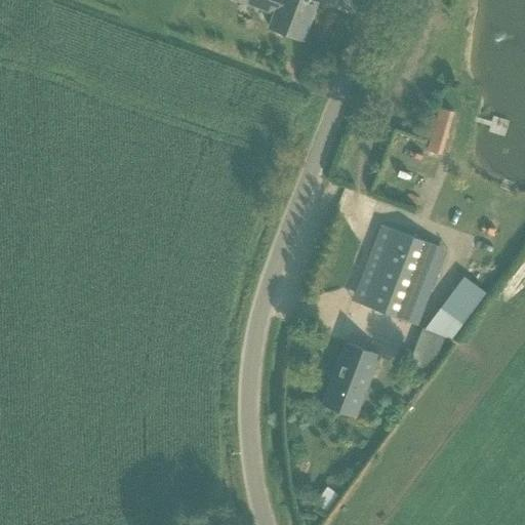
[(316,2),(310,0),(238,0),(273,13),(268,27),(301,40),(316,2)]
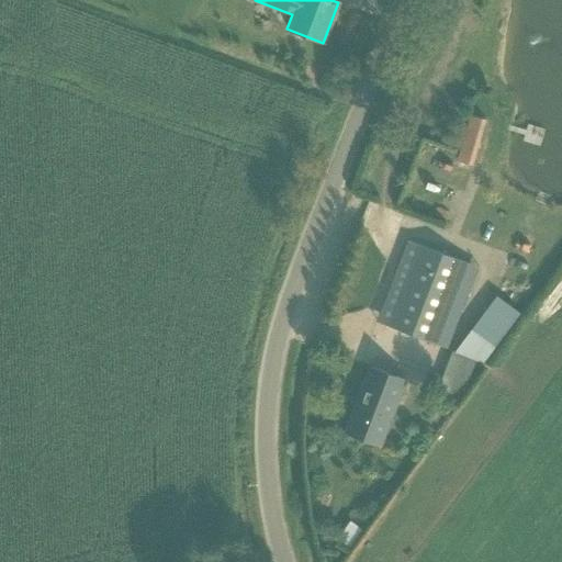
[(422,86),(418,96),(438,101),(441,91),(422,86)]
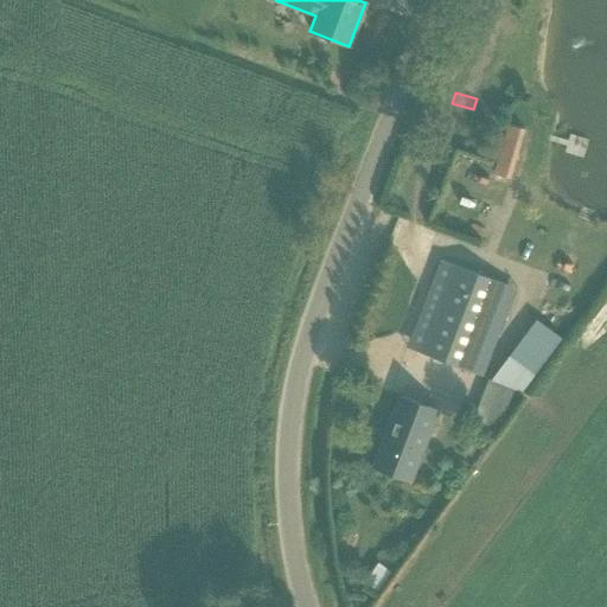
[(528,113),(525,123),(544,129),(548,120),(528,113)]
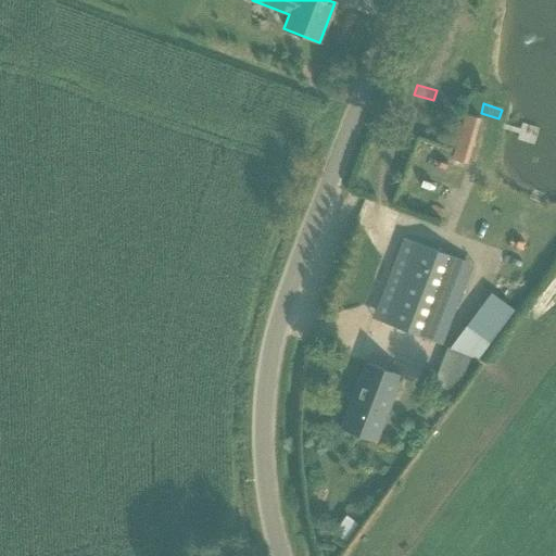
[(466,114),(453,158),(468,162),(481,117),(466,113),(466,114)]
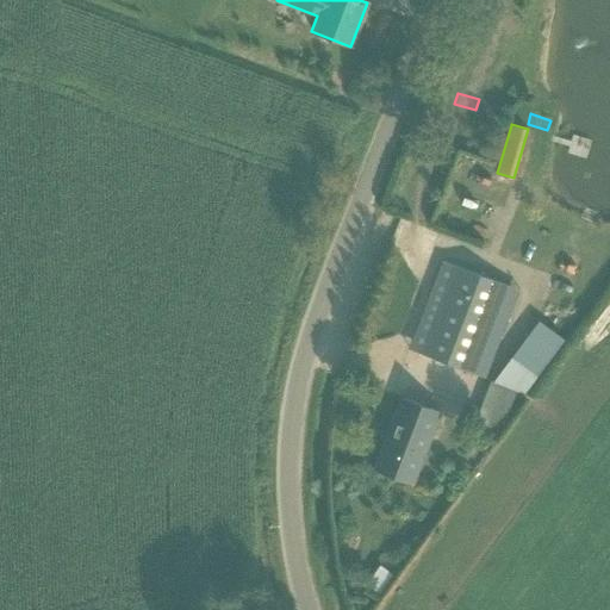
[(528,170),(524,179),(590,205),(593,195),(528,170)]
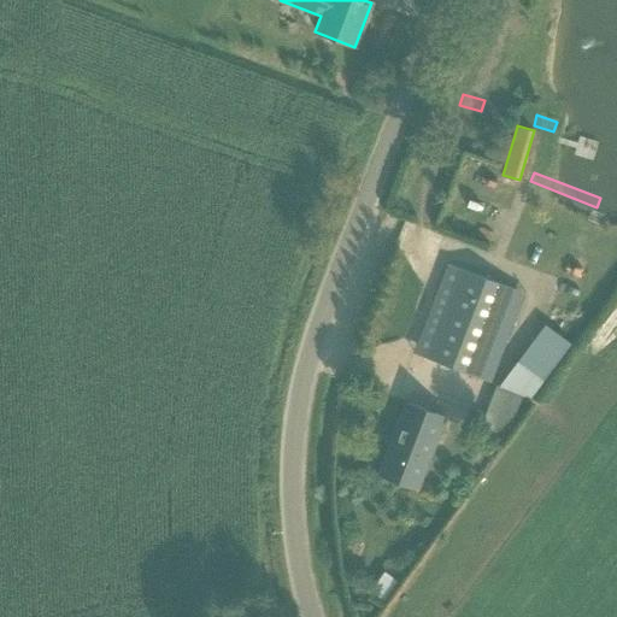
[(424,358),(446,366),(477,378),(512,288),(458,268),(424,358)]
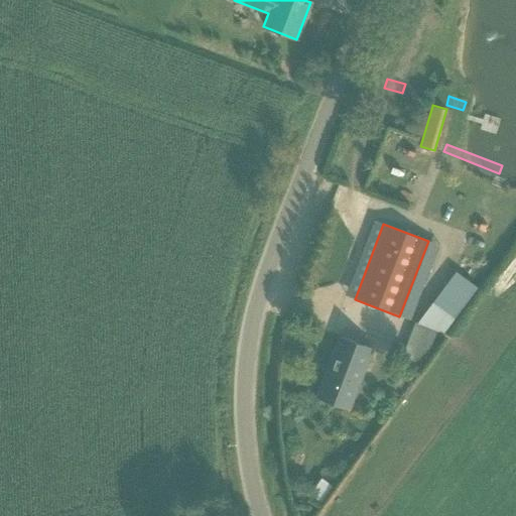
[(457,337),(463,338),(493,293),(497,281),(471,273),(433,329),(434,325),(427,335),(419,361),(439,367),(445,359),(448,349),(457,337)]
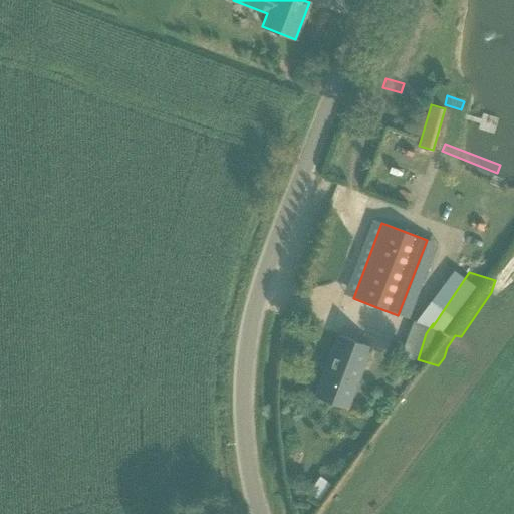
[(339,335),(316,396),(347,408),(370,347),(339,335)]
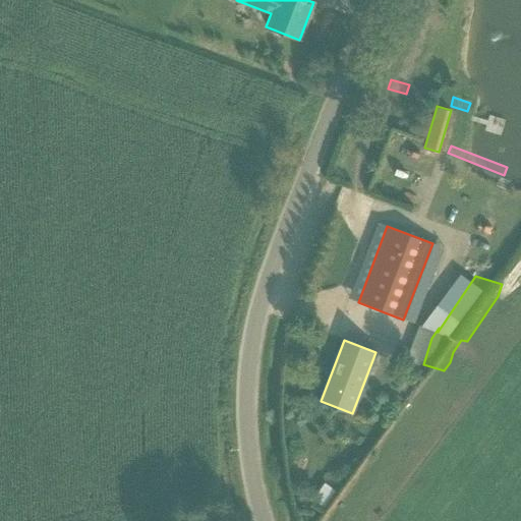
[(325,483),(317,493),(329,501),(336,491),(325,483)]
